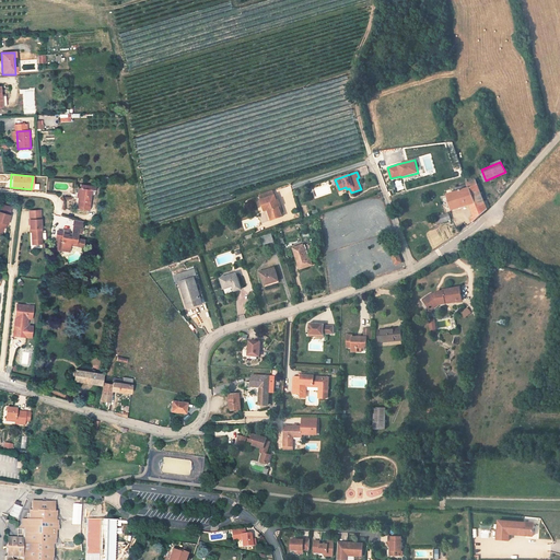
[(80,185),(79,187),(77,208),(88,209),(90,197),(95,197),(96,187),(80,185)]
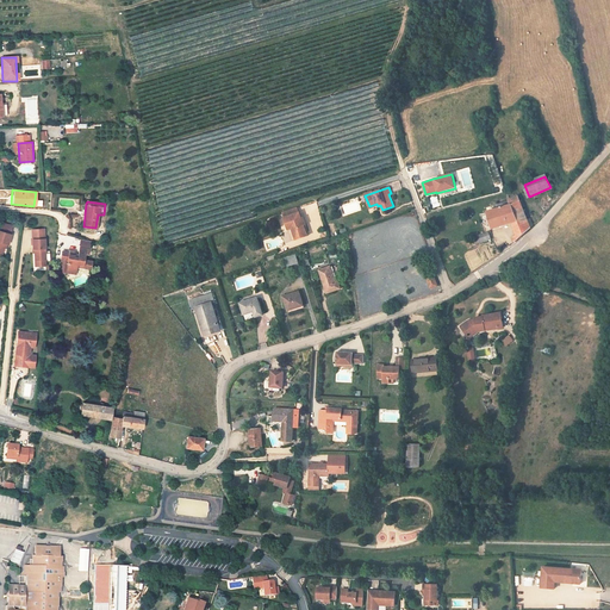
[(491,207),(486,209),(493,230),(512,223),(516,235),(511,237),(514,243),(529,228),(520,201),(492,211),(491,207)]
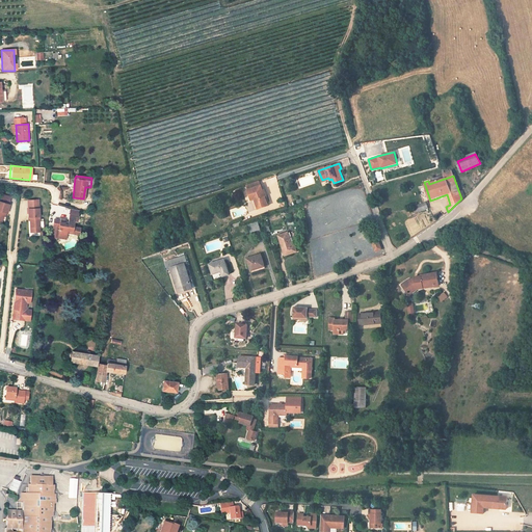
[(255,201),(258,210),(268,207),(265,197),(261,186),(259,182),(246,186),(251,202),(255,201)]
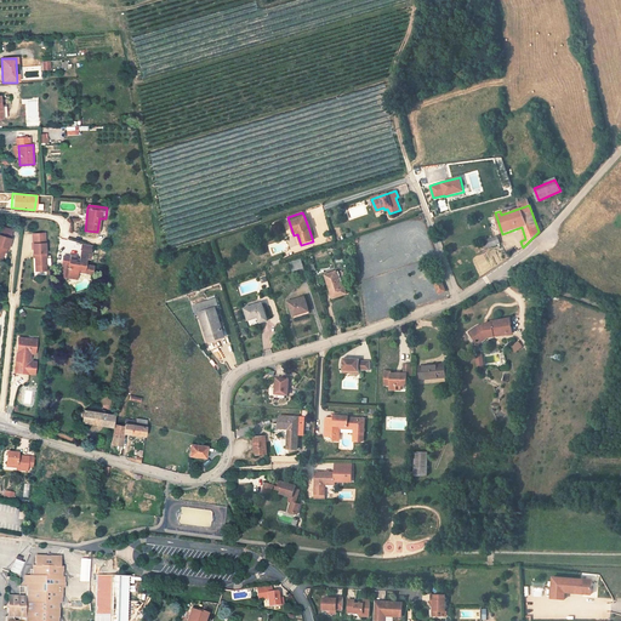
[(274,234),(283,232),(280,221),(272,222),(274,234)]
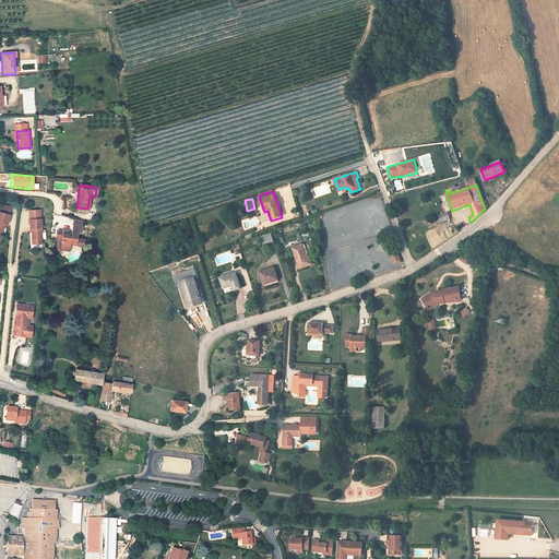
[(40,210),(30,211),(31,228),(33,228),(33,232),(33,244),(43,244),(40,210)]
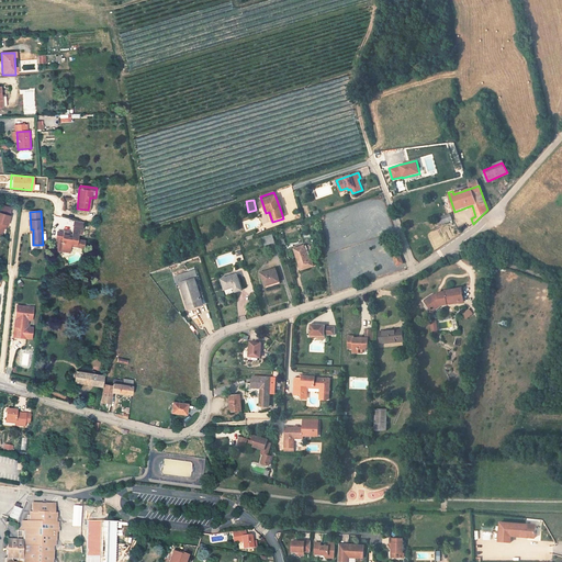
[(0,234),(1,235),(3,228),(4,225),(6,225),(7,226),(10,216),(0,213),(0,234)]
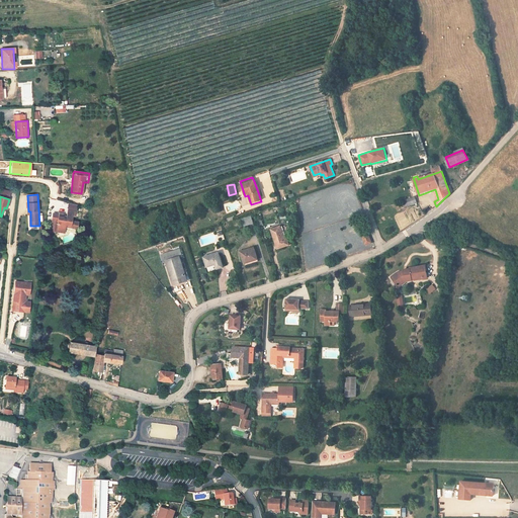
[(418,203),(416,197),(404,201),(407,207),(418,203)]
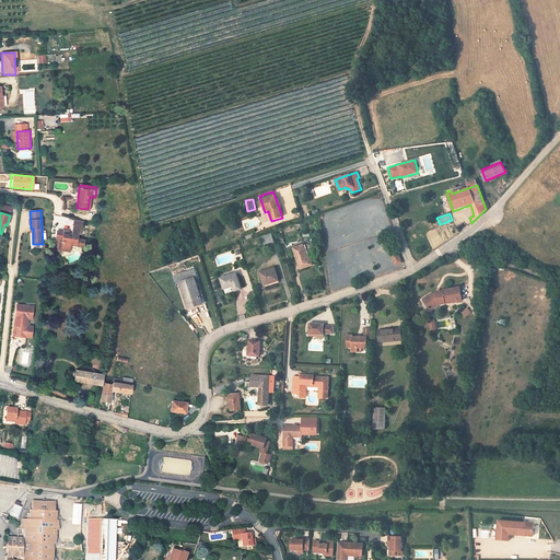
[(58,232),(55,251),(62,251),(62,248),(71,249),(72,244),(77,244),(77,246),(84,247),(85,241),(78,240),(79,234),(82,234),(83,225),(74,224),(73,234),(69,233),(69,232),(65,231),(65,233),(58,232)]
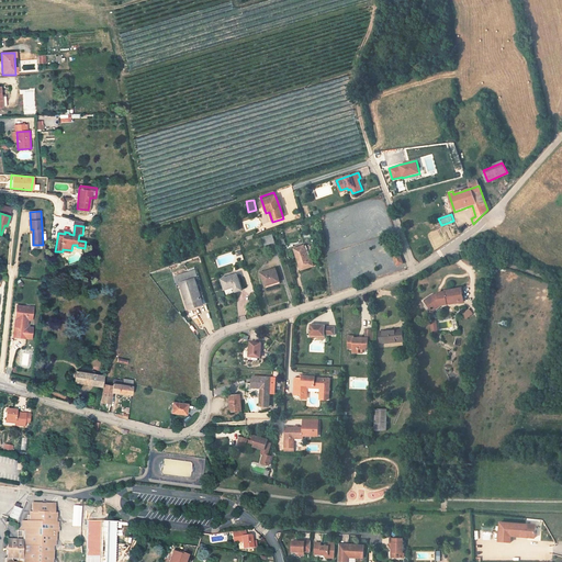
[(273,235),(262,236),(265,245),(274,244),(273,235)]
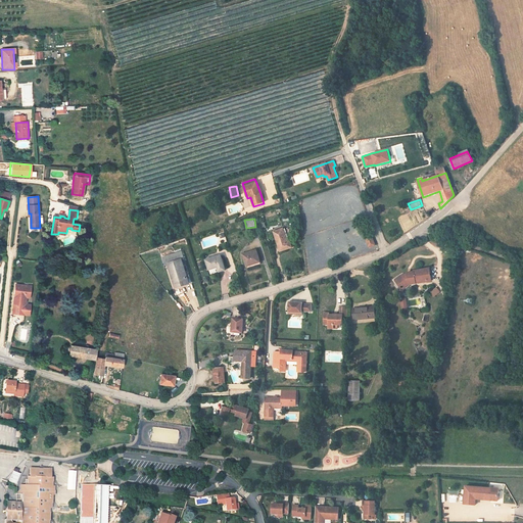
[(283,229),(274,232),(281,252),(292,249),(290,241),(287,242),(283,229)]
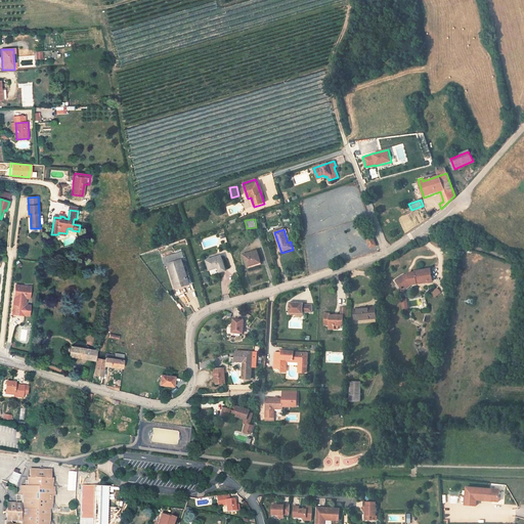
[(370,249),(377,246),(374,237),(367,239),(370,249)]
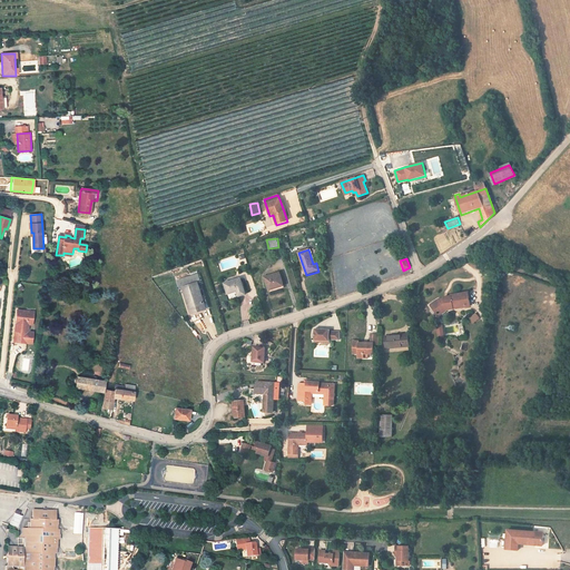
[(193,313),(206,308),(198,283),(202,282),(199,273),(176,281),(179,288),(184,287),(189,307),(190,306),(193,313)]
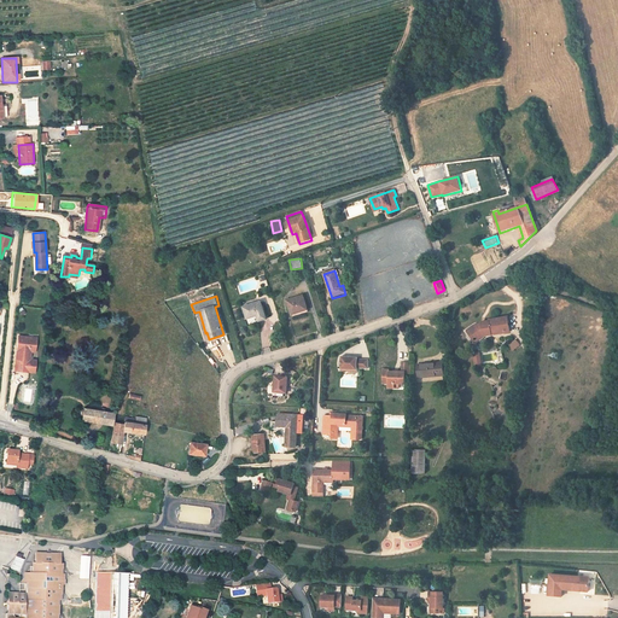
[(303,296),(286,301),(291,315),(308,310),(303,296)]
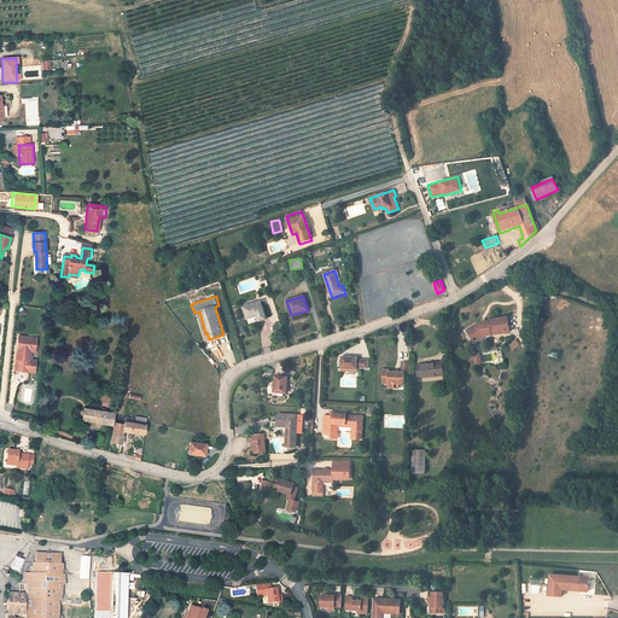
[(261,302),(244,308),(248,318),(257,315),(261,324),(267,321),(261,302)]
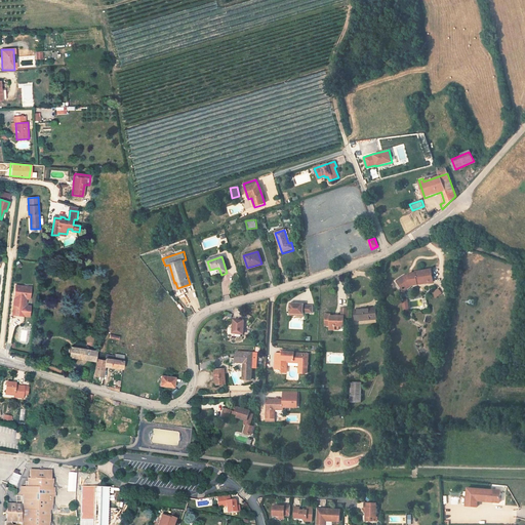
[(429,278),(430,283),(434,282),(432,270),(416,271),(416,272),(412,273),(412,274),(409,275),(404,275),(397,281),(402,287),(404,286),(407,289),(411,286),(418,284),(417,280),(429,278)]
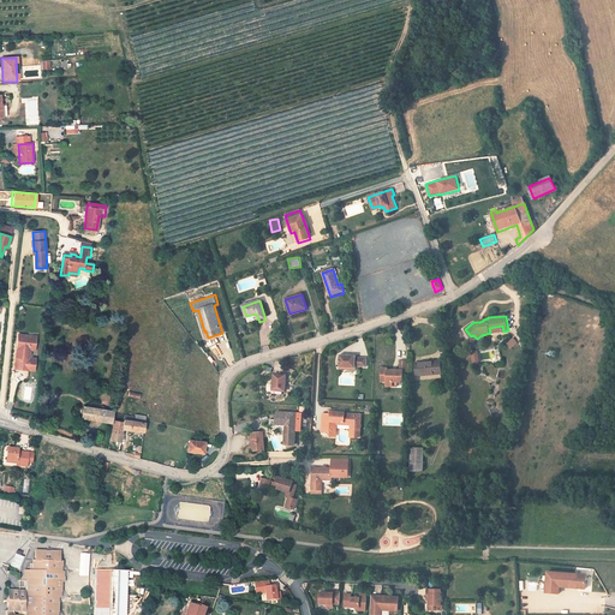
[(36,336),(18,334),(15,369),(29,370),(30,359),(28,359),(29,347),(35,348),(36,336)]
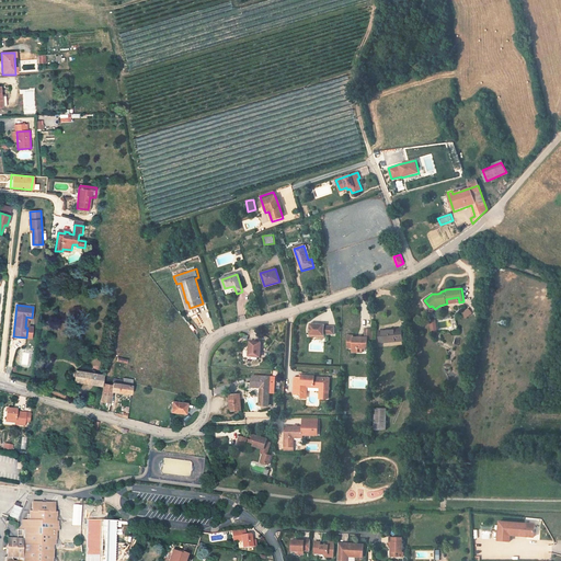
[(467,318),(472,315),(469,309),(462,313),(467,318)]
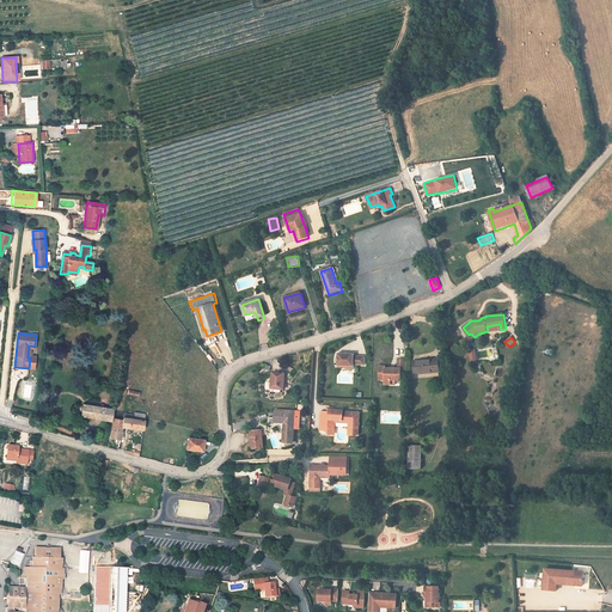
[(337,367),(355,368),(355,366),(365,367),(366,356),(355,355),(355,354),(338,354),(337,367)]
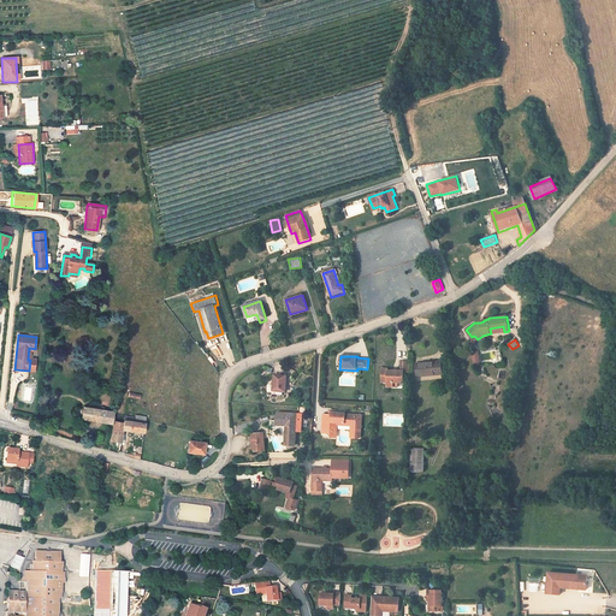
[(388,369),(381,369),(381,383),(388,383),(388,388),(394,388),(394,383),(398,383),(403,383),(403,372),(409,372),(409,361),(401,361),(401,371),(388,371),(388,369)]
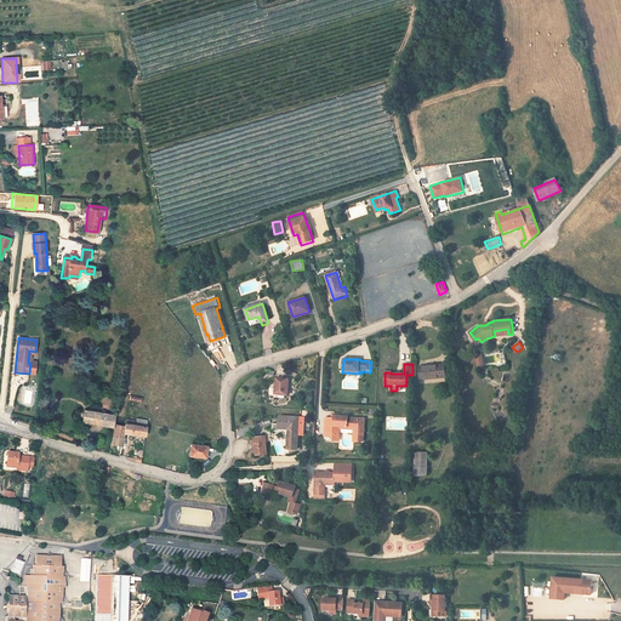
[(445,365),(420,368),(421,380),(446,377),(445,365)]
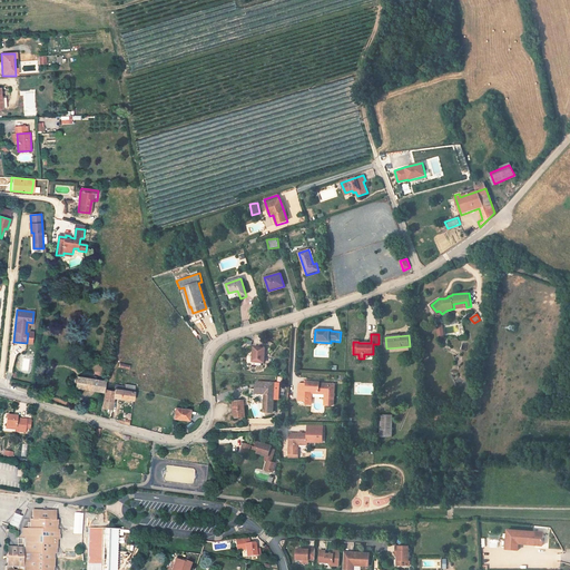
[(261,351),(248,351),(247,366),(261,365),(261,351)]
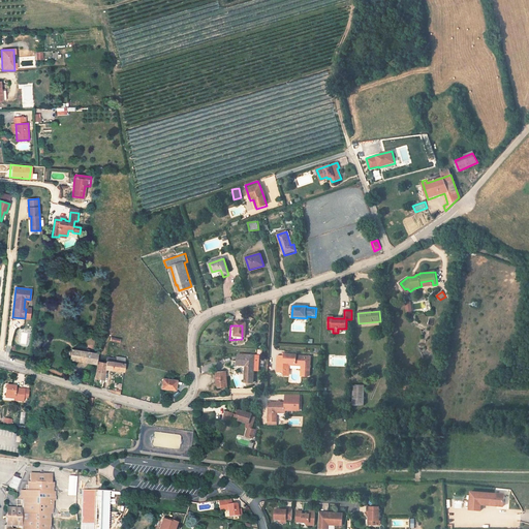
[(97,355),(71,351),(70,359),(83,360),(82,365),(96,367),(96,363),(97,355)]
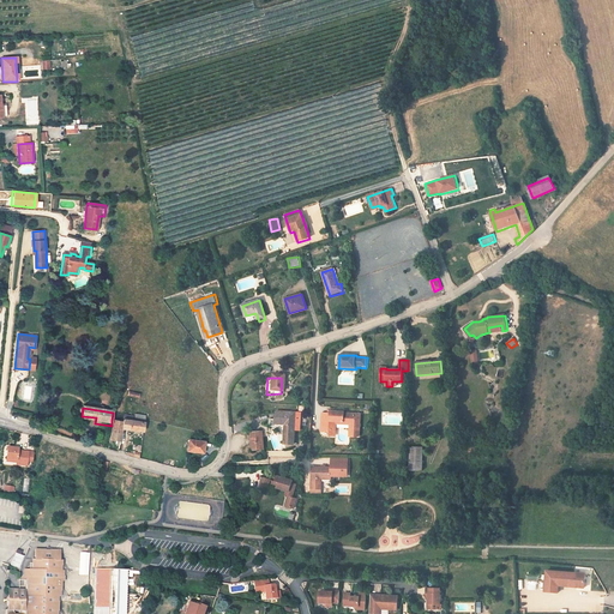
[(335,411),(335,409),(329,409),(329,414),(323,414),(323,431),(330,432),(330,437),(336,437),(337,425),(351,425),(350,437),(357,438),(357,434),(360,434),(360,414),(344,414),(344,413),(335,411)]
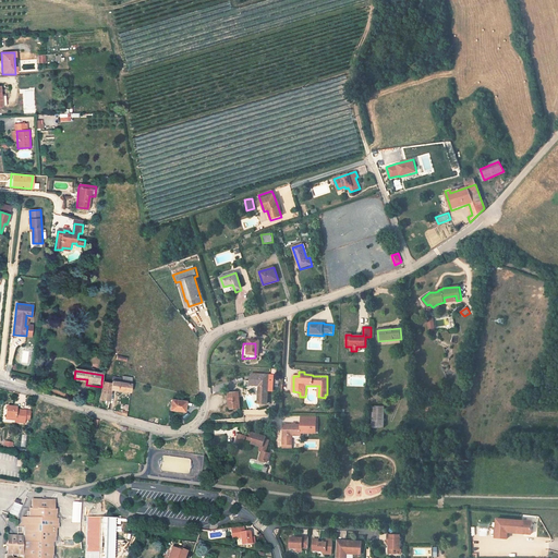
[(101,383),(101,387),(99,400),(109,401),(111,390),(130,393),(132,377),(121,376),(121,383),(112,381),(112,385),(101,383)]
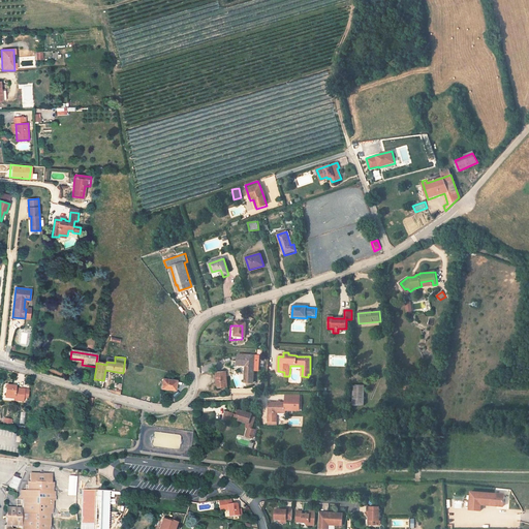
[(236,356),(236,360),(236,367),(243,367),(243,375),(243,385),(251,386),(251,356),(236,356)]
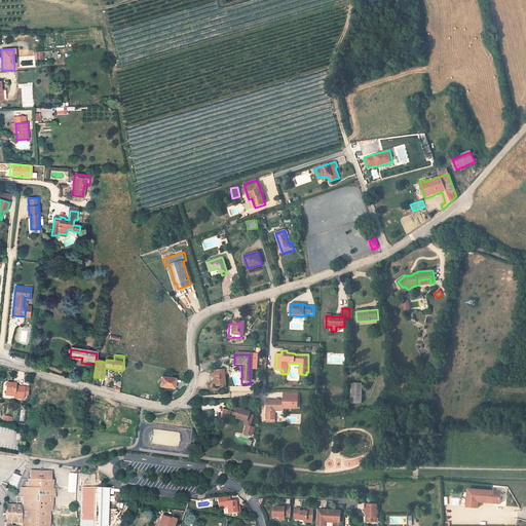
[(215,385),(224,385),(223,371),(214,371),(215,385)]
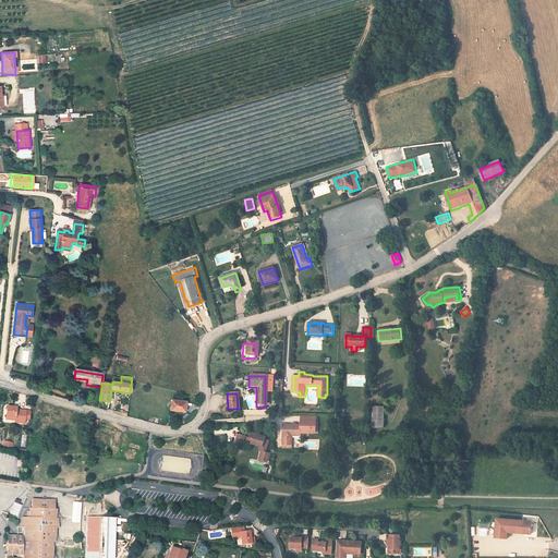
[(184,400),(172,399),(171,410),(183,411),(184,400)]
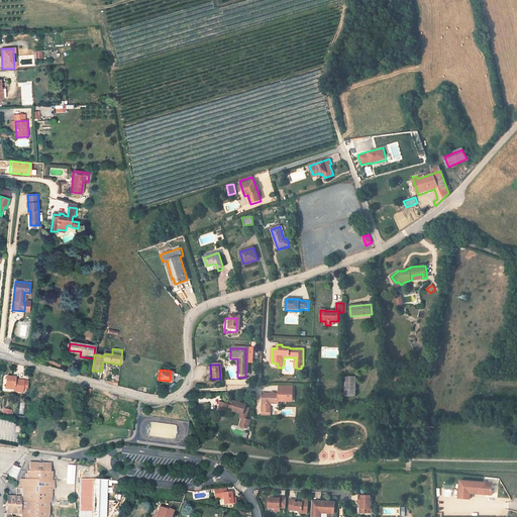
[(15,378),(6,377),(4,387),(13,388),(13,390),(22,391),(22,389),(27,389),(27,382),(14,380),(15,378)]
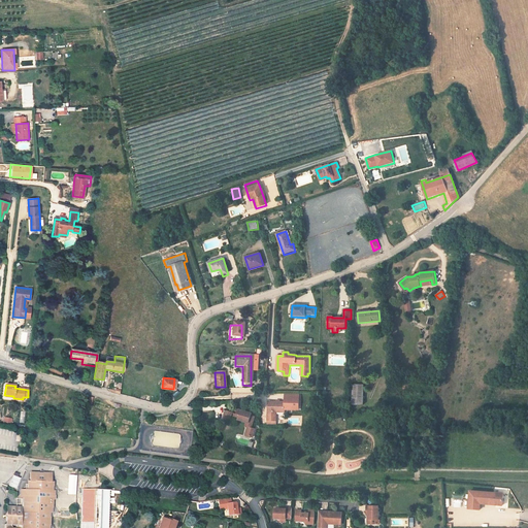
[(364,386),(353,385),(352,405),(363,406),(364,386)]
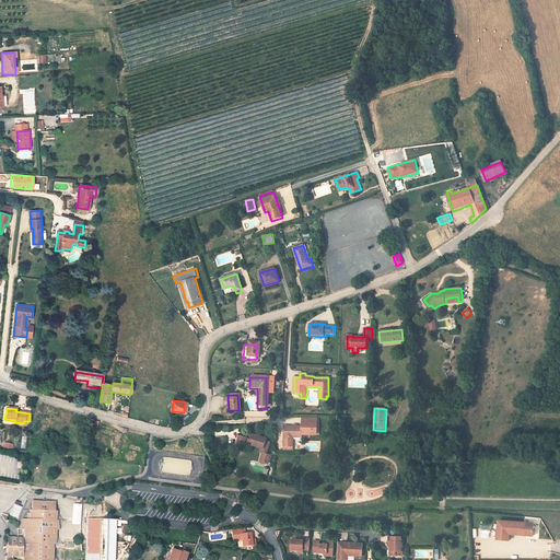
[(266,422),(266,417),(270,417),(270,411),(247,411),(247,422),(266,422)]
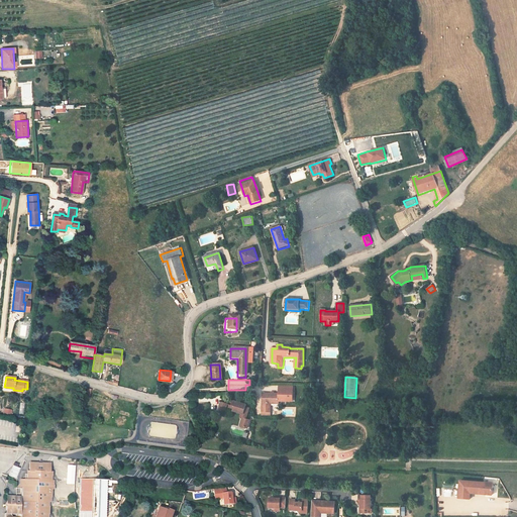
[(263,394),(263,412),(271,412),(271,404),(271,401),(279,401),(279,400),(286,400),(286,398),(293,399),(293,391),(286,391),(286,394),(279,393),(279,394),(263,394)]
